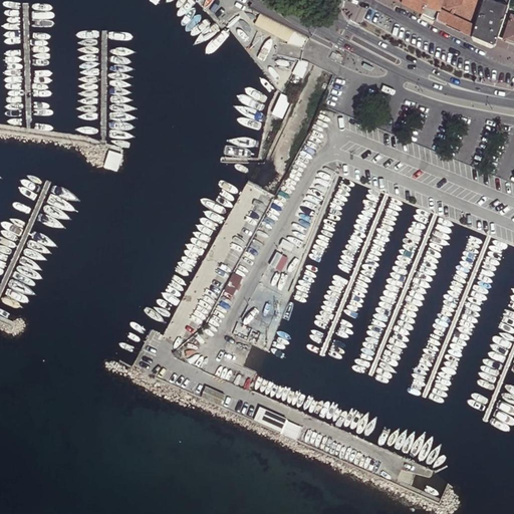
[(402,0),(402,1),(422,11),(426,0),(402,0)]
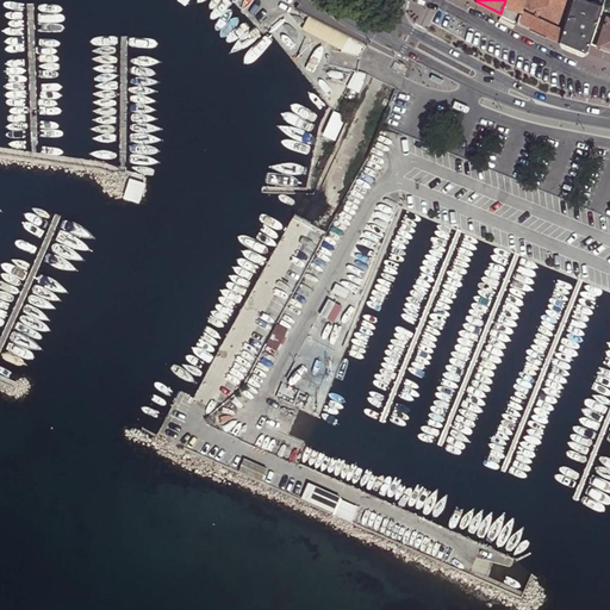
[(505,0),(500,13),(517,22),(524,0),(505,0)]
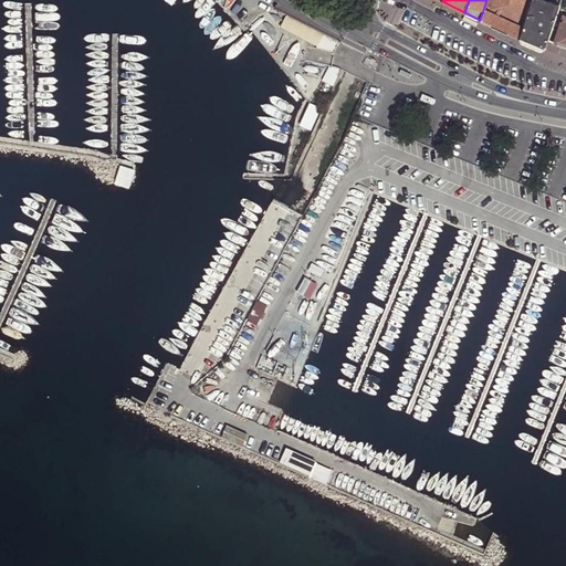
[(486,0),(480,20),(519,38),(531,0),(486,0)]
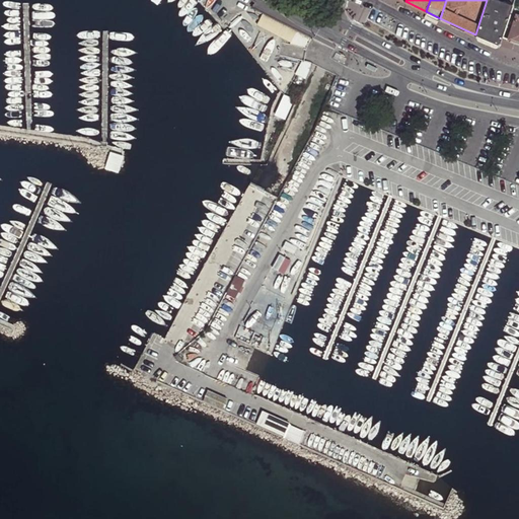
[(502,0),(487,0),(475,34),(499,45),(502,36),(513,3),(502,0)]
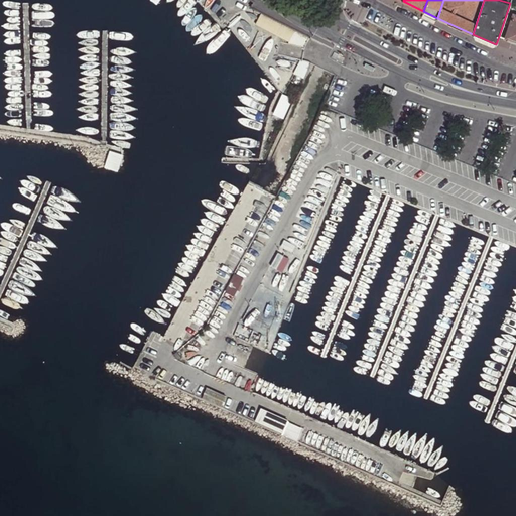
[(515,3),(511,1),(510,3),(499,36),(515,42),(515,3)]
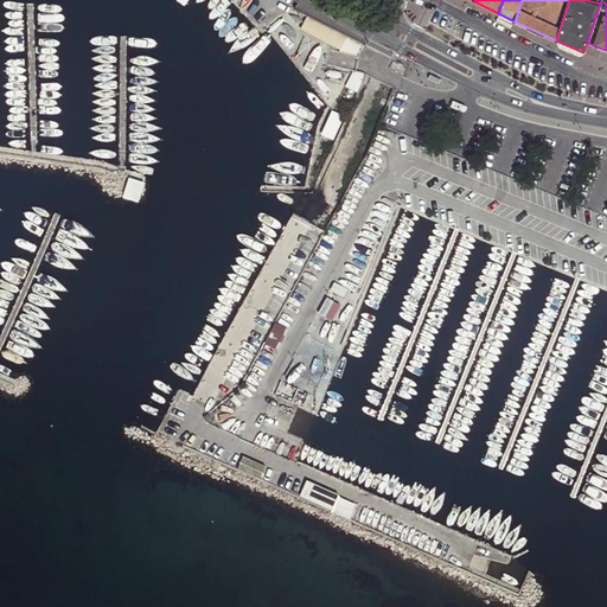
[(362,43),(347,36),(339,50),(358,57),(362,44),(362,43)]
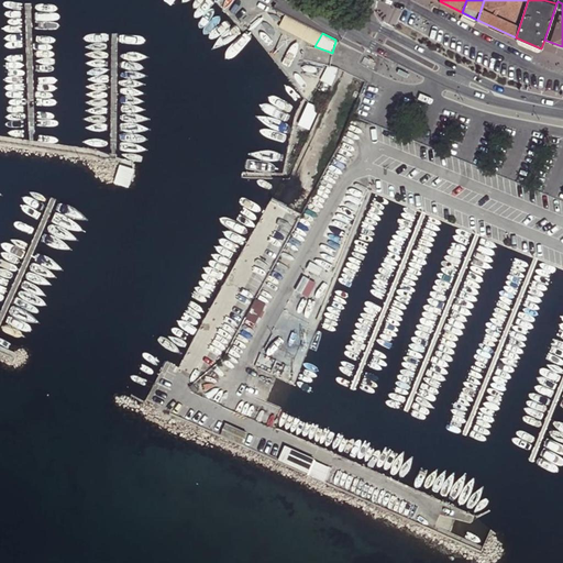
[(373,69),(376,63),(365,57),(362,64),(373,69)]
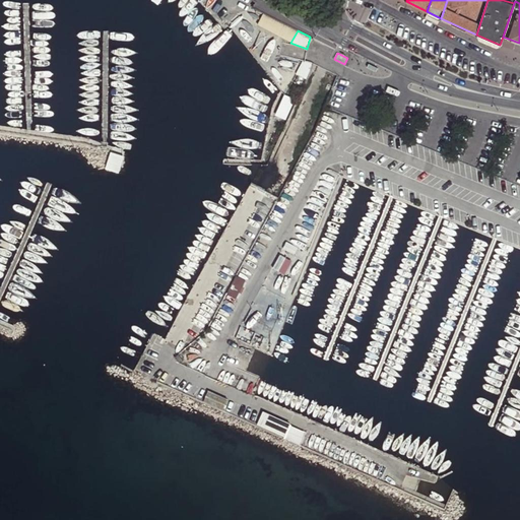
[(287,96),(281,116),(289,118),(297,100),(287,96)]
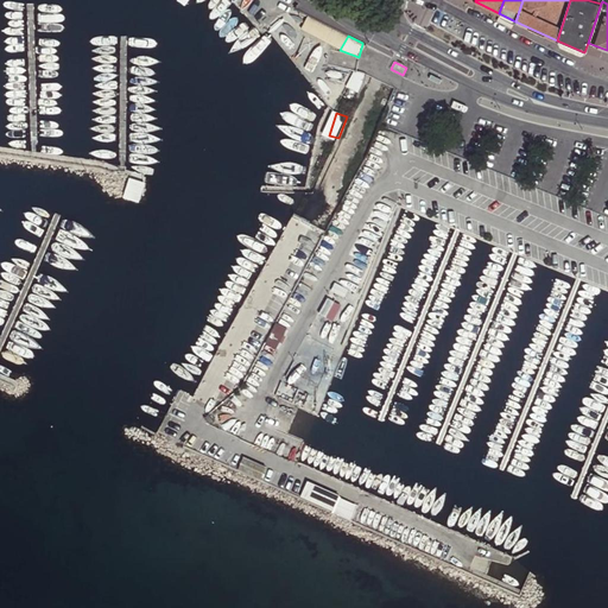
[(286,327),(274,321),(264,342),(278,349),(286,327)]
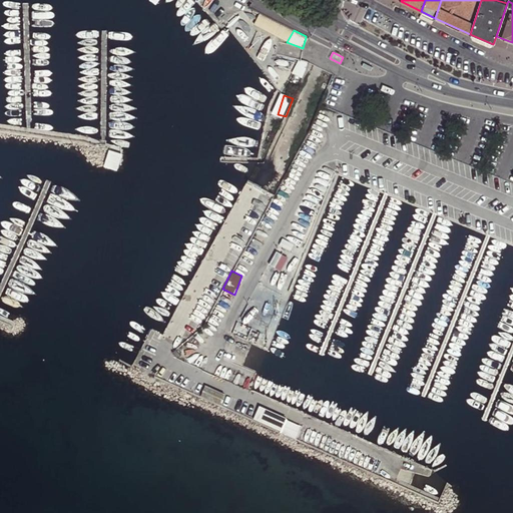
[(248,406),(229,397),(226,404),(245,413),(248,406)]
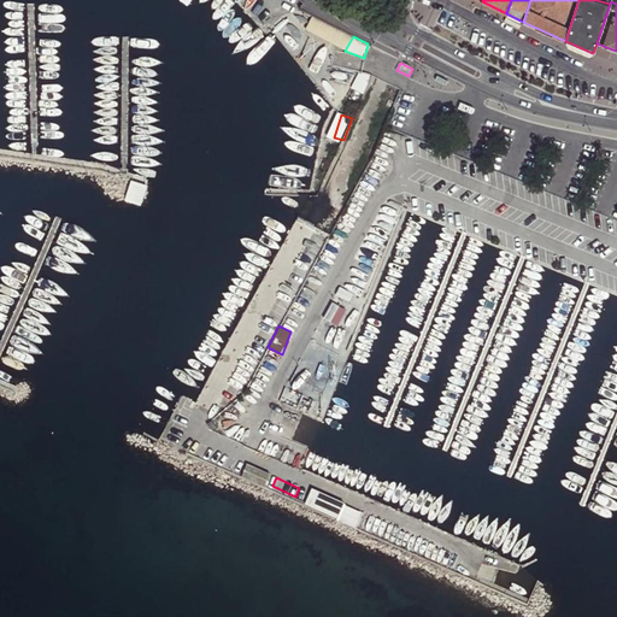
[(345,503),(313,488),(307,501),(339,517),(345,503)]
